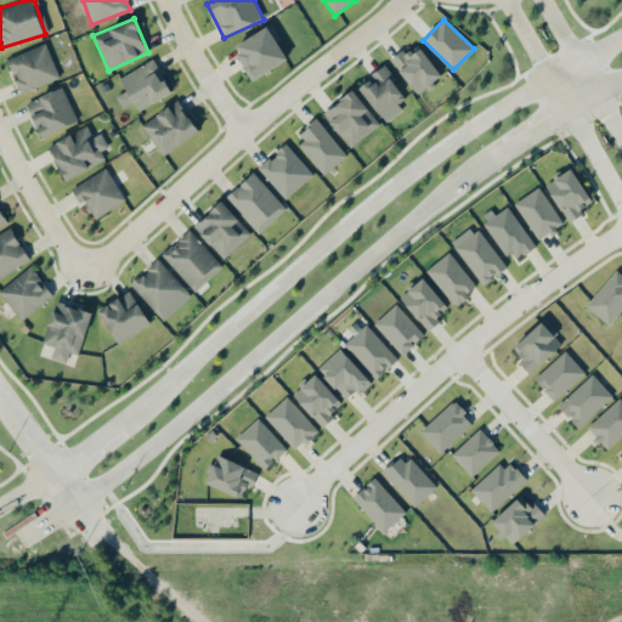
[(253,80),(287,60),(267,27),(233,47),(253,80)]
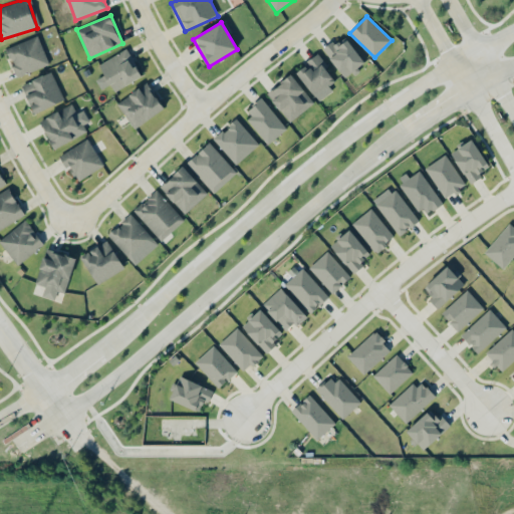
[(49,63),(37,35),(6,48),(17,77),(49,63)]
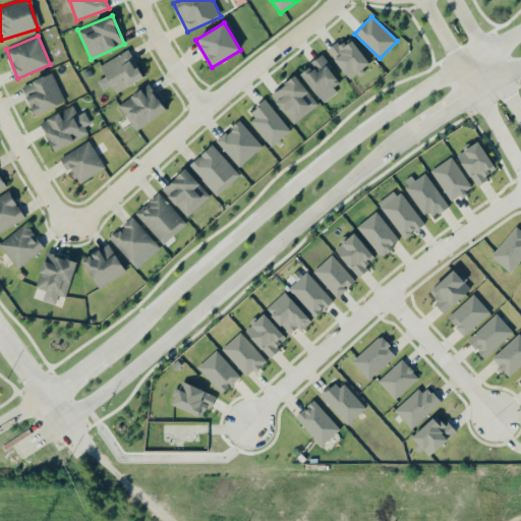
[(328,49),(349,78),(369,64),(350,37),(339,45),(337,42),(328,49)]
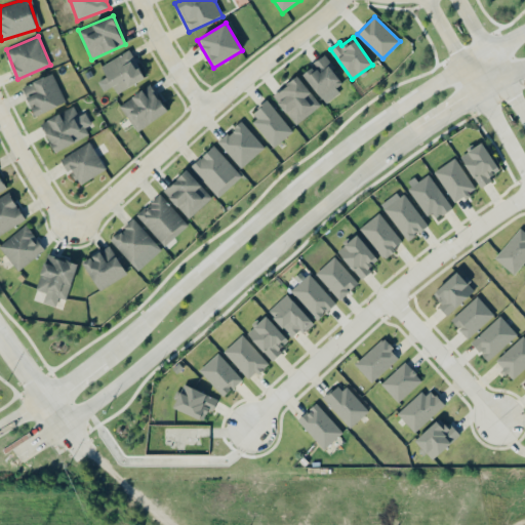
[(145,78),(130,49),(101,65),(107,77),(98,81),(104,91),(113,86),(117,92),(145,78)]
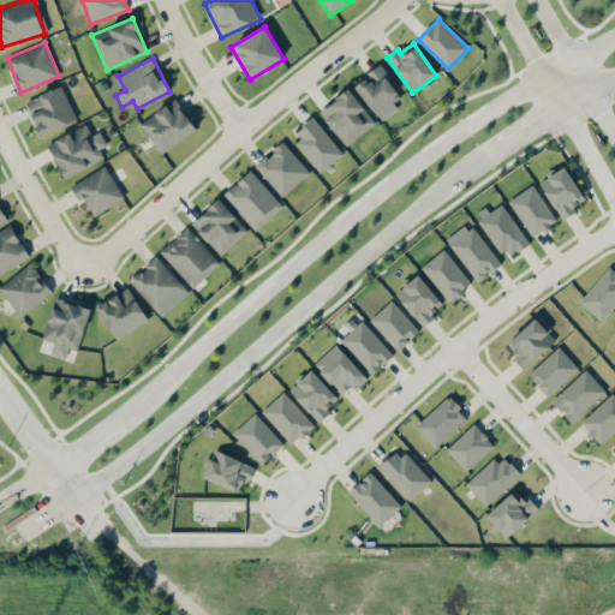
[(404,101),(381,66),(354,83),(378,119),(404,101)]
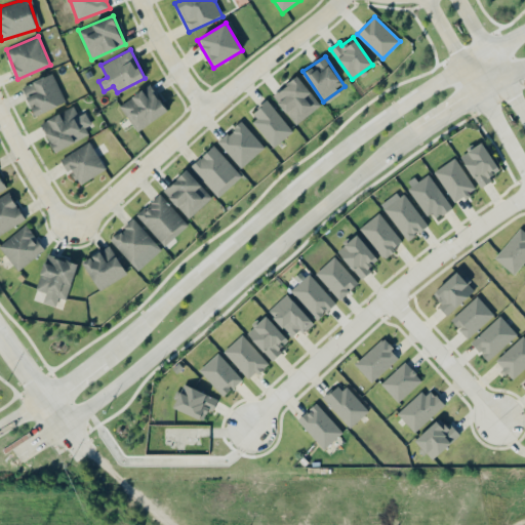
[(23,86),(35,116),(65,103),(53,74),(23,86)]
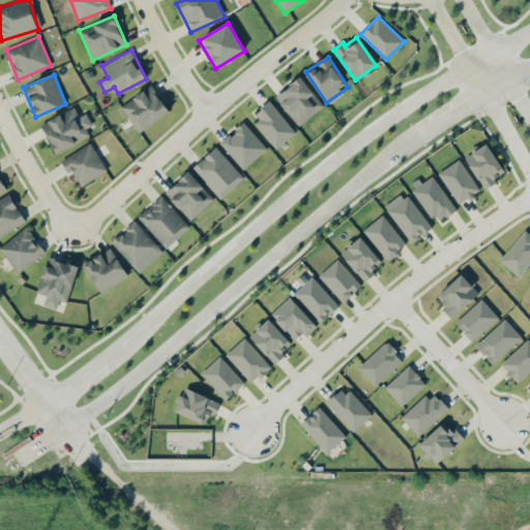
[(274,96),(298,125),(324,105),(300,76),(274,96)]
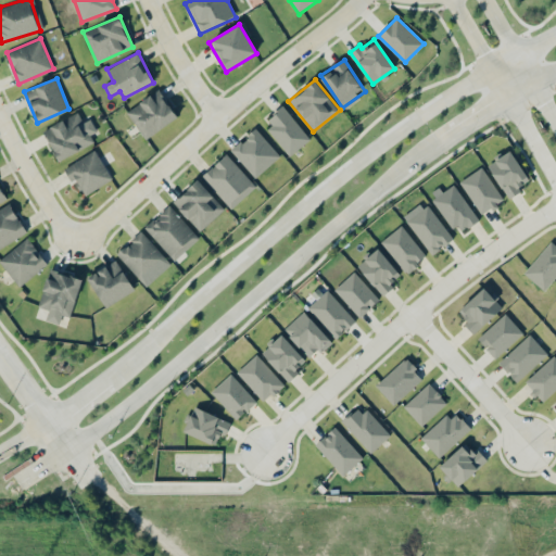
[(177,116),(159,89),(126,112),(146,139),(177,116)]
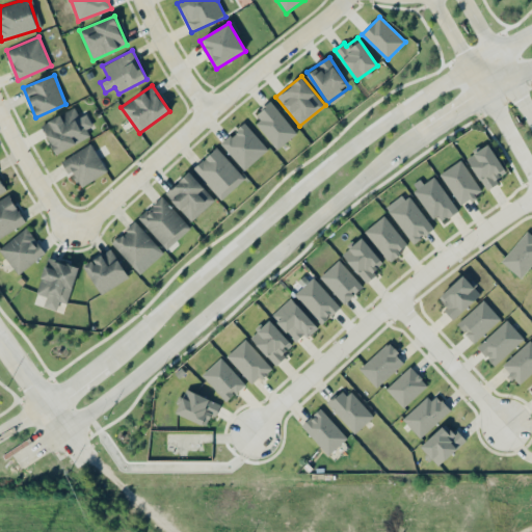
[(297,133),(271,102),(251,116),(277,149),(297,133)]
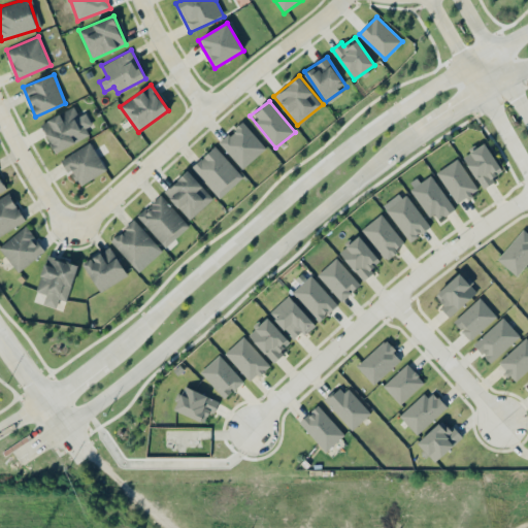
[(55,152),(94,135),(85,113),(78,116),(75,107),(41,122),(55,152)]
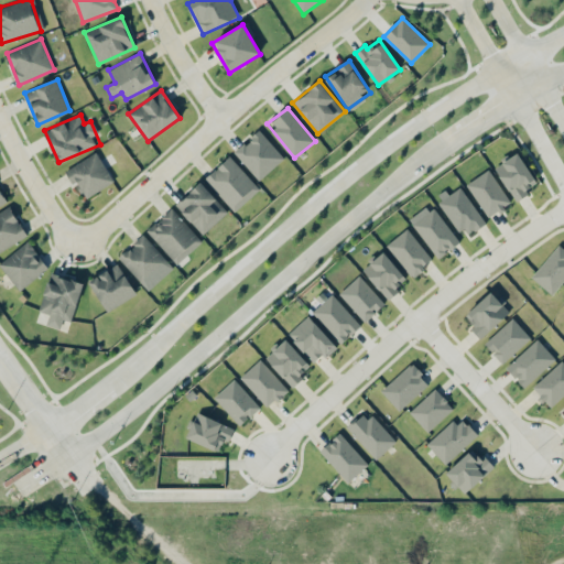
[(284,159),(260,130),(235,152),(258,180),(284,159)]
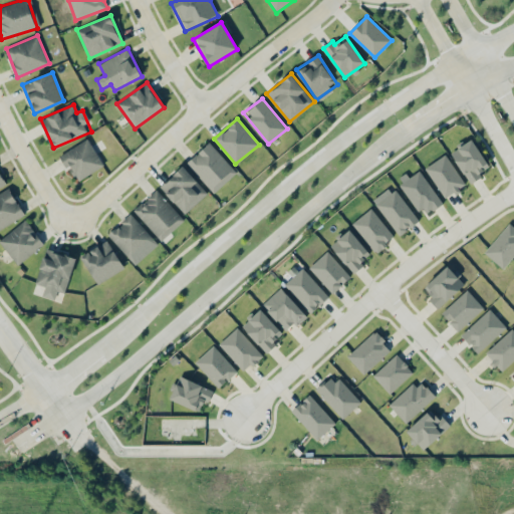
[(102,168),(89,140),(61,153),(74,181),(102,168)]
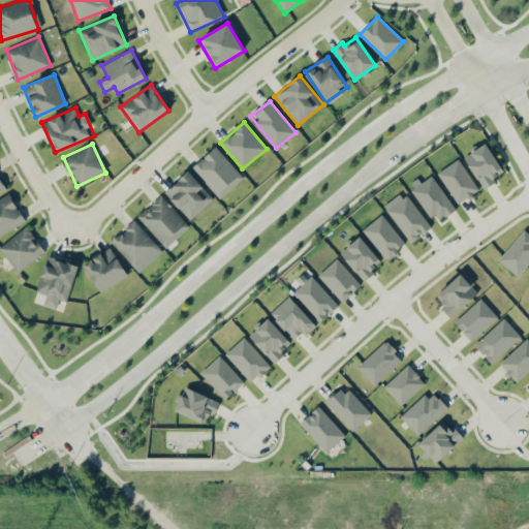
[(463,158),(485,189),(506,174),(485,144),(463,158)]
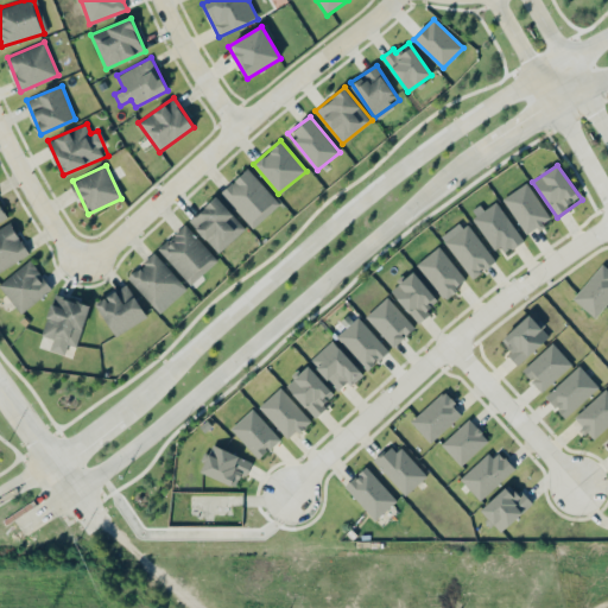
[(221,192),(254,228),(280,203),(247,168),(221,192)]
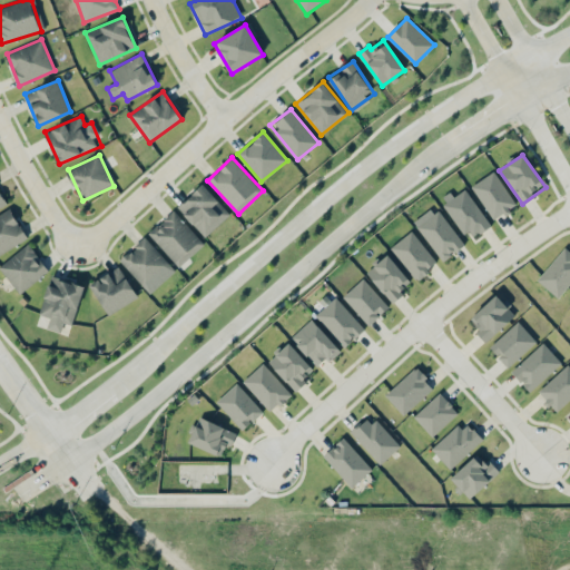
[(517,205),(494,172),(471,186),(493,220),(517,205)]
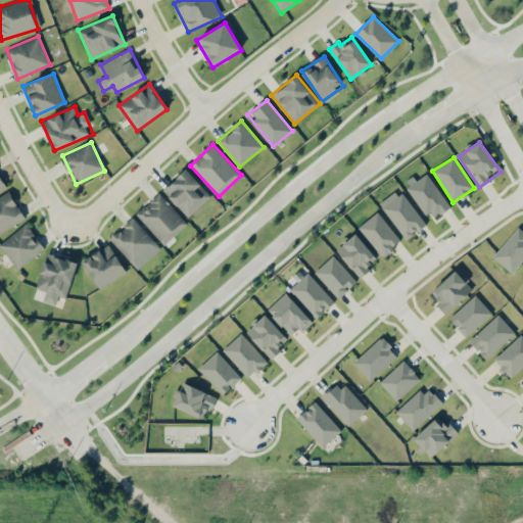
[(211,196),(186,169),(162,190),(188,218),(211,196)]
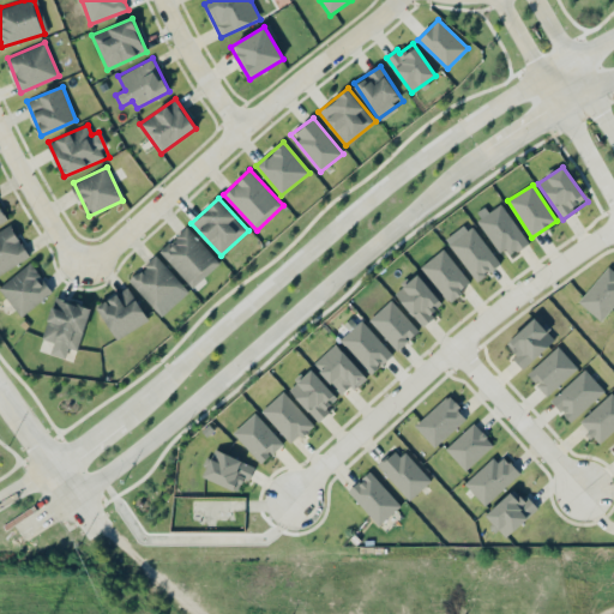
[(528,245),(504,203),(479,217),(503,259),(528,245)]
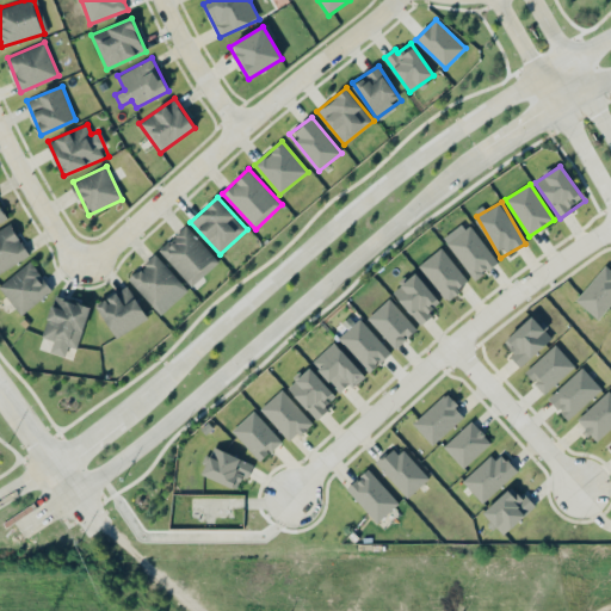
[(475,281),(498,263),(466,221),(443,238),(475,281)]
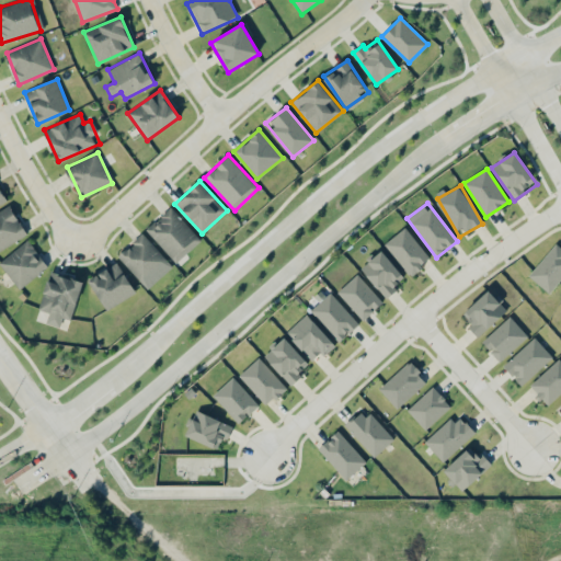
[(0,210),(0,250),(26,235),(10,205),(0,210)]
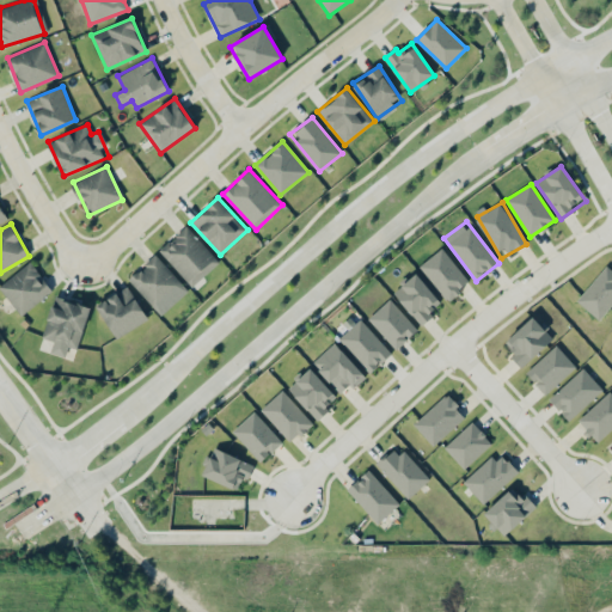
[(219,261),(187,226),(159,251),(191,287),(219,261)]
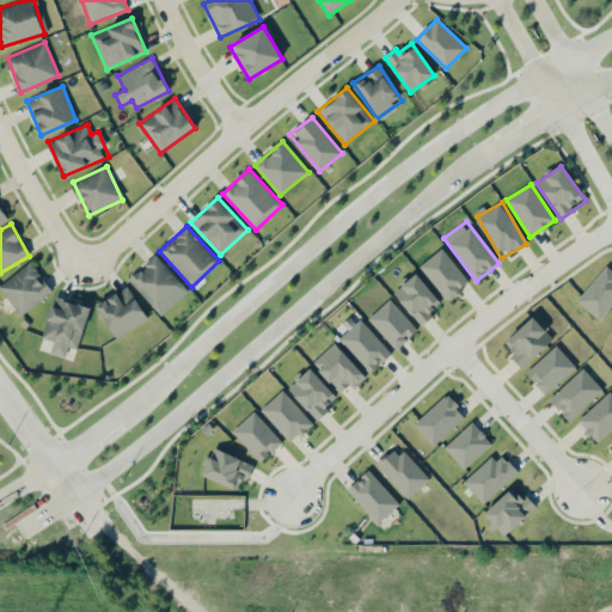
[(420,264),(448,300),(470,283),(442,248),(420,264)]
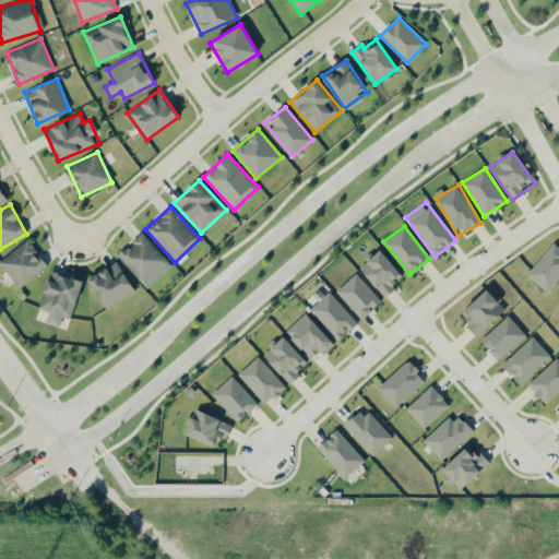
[(117,256),(147,288),(171,265),(141,233),(117,256)]
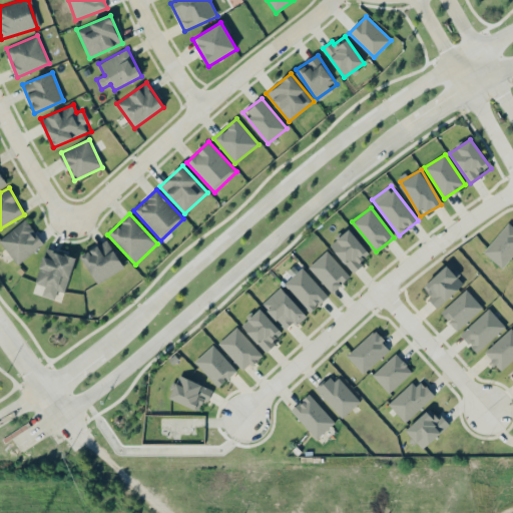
[(0,238),(0,242),(17,265),(42,243),(33,232),(35,231),(25,218),(0,238)]
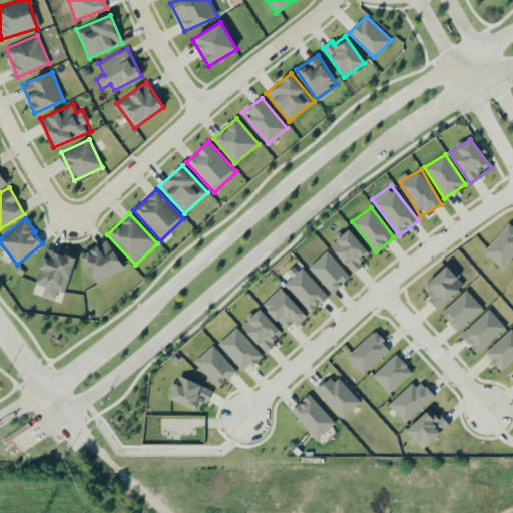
[(512,254),(512,226),(508,222),(483,250),(501,268),(512,254)]
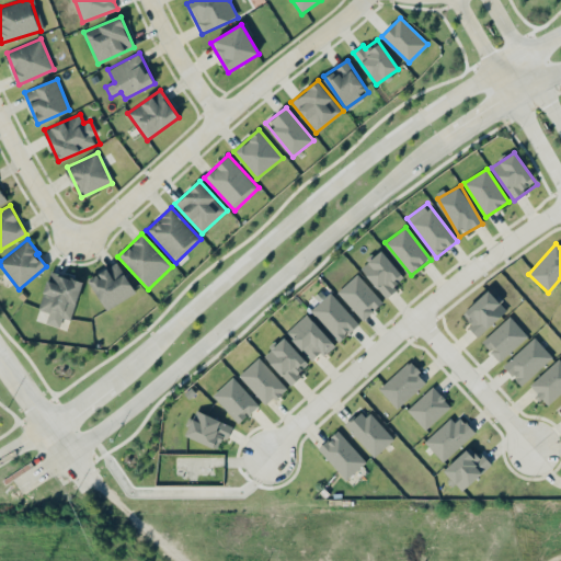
[(386,297),(407,278),(381,250),(361,268),(386,297)]
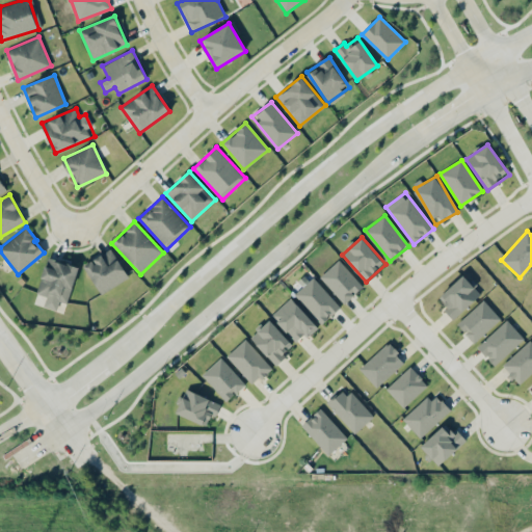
[(129,277),(111,248),(83,265),(101,294),(129,277)]
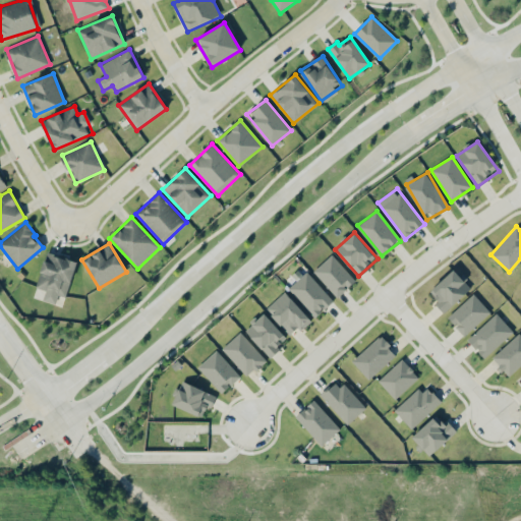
[(76,262),(46,252),(36,287),(46,290),(43,300),(56,304),(58,294),(66,297),(76,262)]
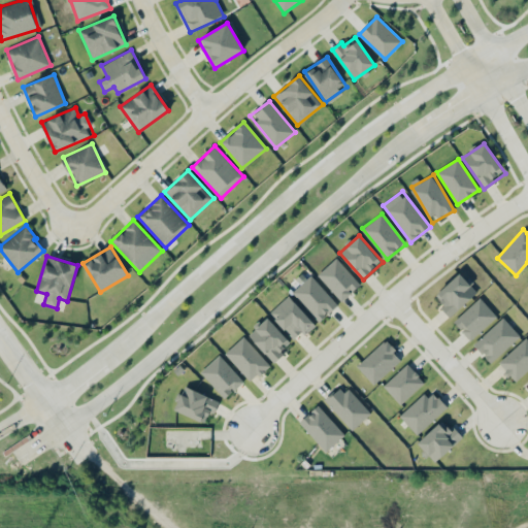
[(317,275),(341,301),(360,284),(335,257),(317,275)]
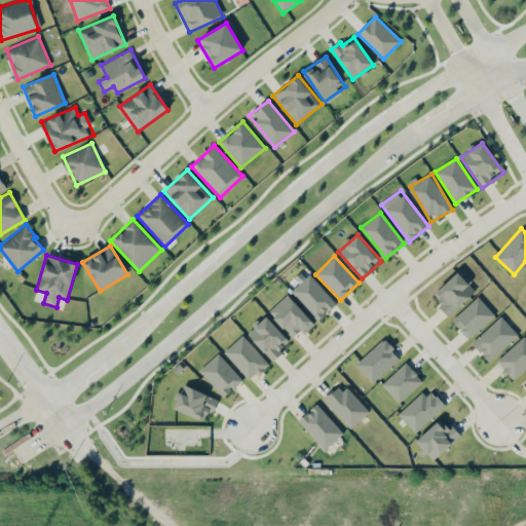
[(439,307),(448,316),(476,291),(457,271),(434,294),(443,304),(439,307)]
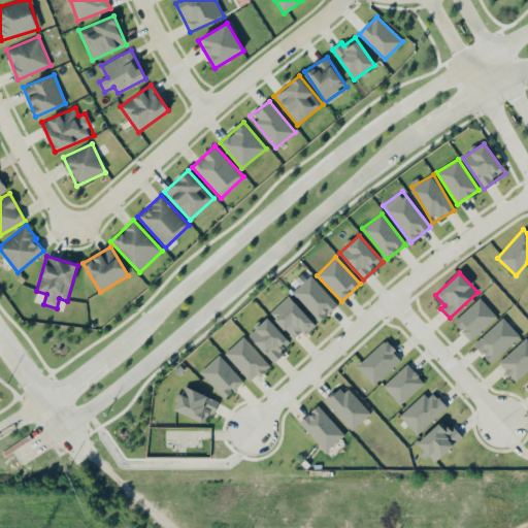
[(319,323),(338,304),(310,275),(291,293),(319,323)]
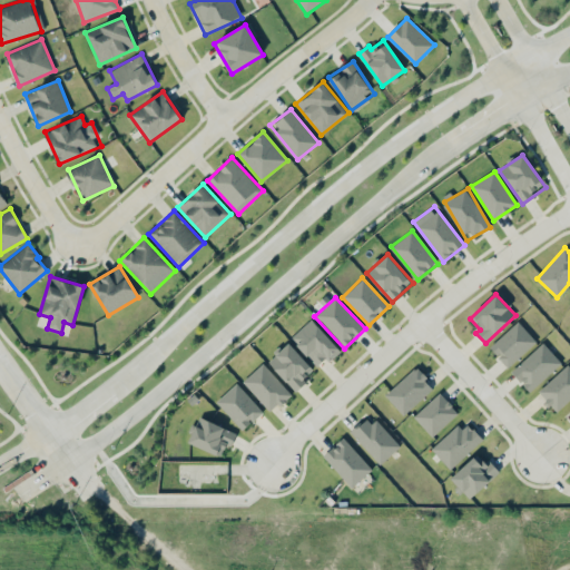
[(291,337),(318,369),(340,349),(312,318),(291,337)]
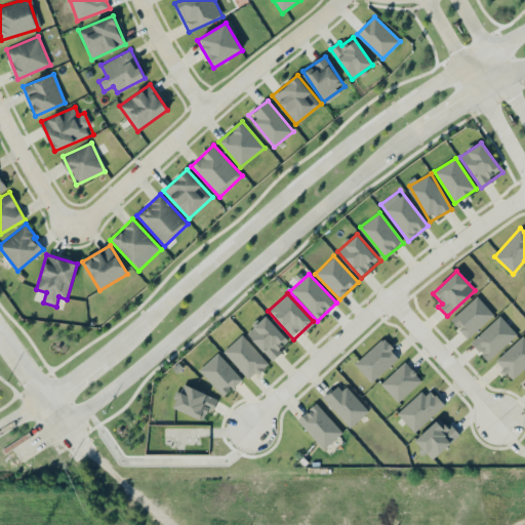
[(468,338),(494,314),(477,295),(450,320),(468,338)]
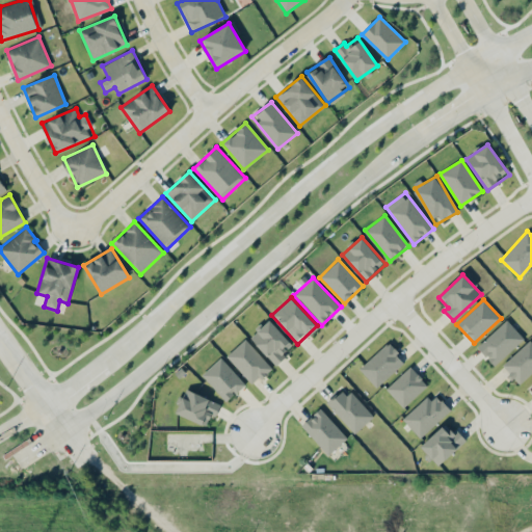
[(250,338),(275,365),(295,347),(269,320),(250,338)]
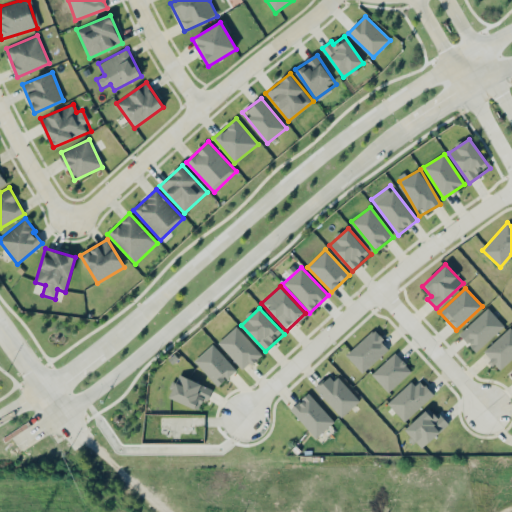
[(505,327),(489,308),(459,332),(474,351),(505,327)]
